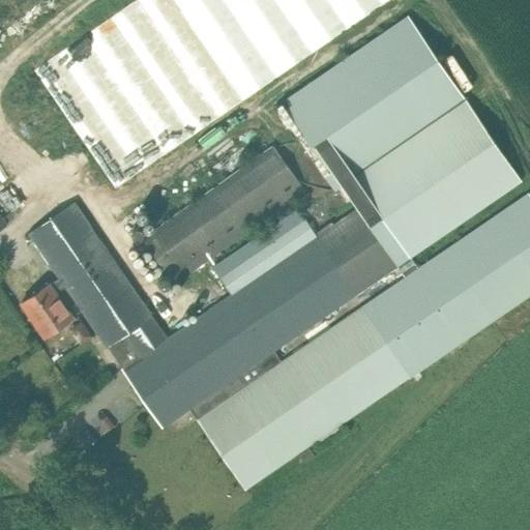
[(388,0),(138,0),(0,94),(0,104),(34,154),(70,129),(113,192),(390,2),(388,0)]
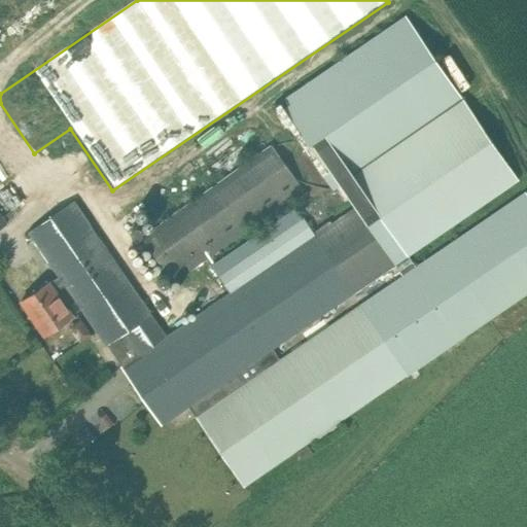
[(341,183),(463,100),(406,14),(274,104),(332,189),(341,183)]
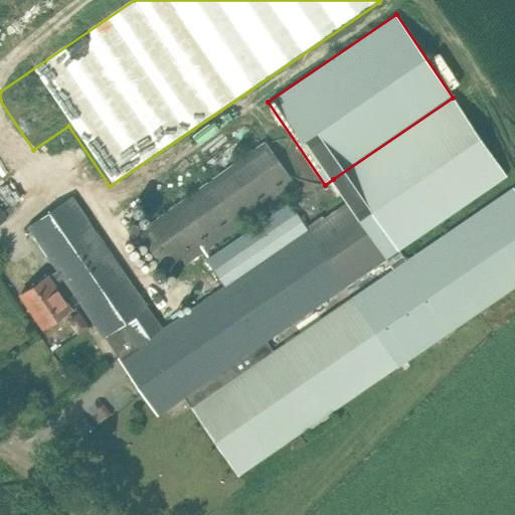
[(352,207),(387,258),(435,226),(507,176),(453,98),(333,179),(349,202),(352,207)]
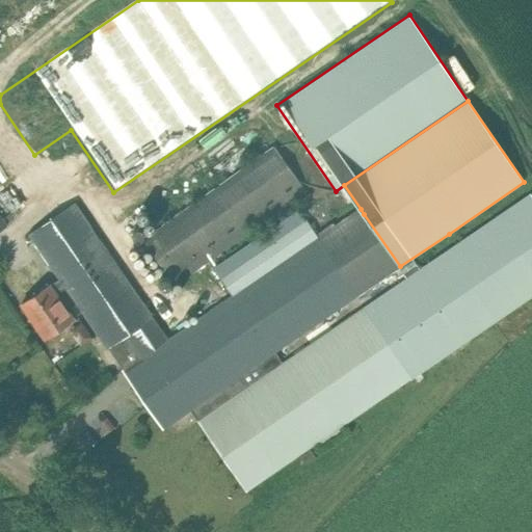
[(192,267),(309,197),(280,148),(143,229),(183,293),(201,282),(192,267)]
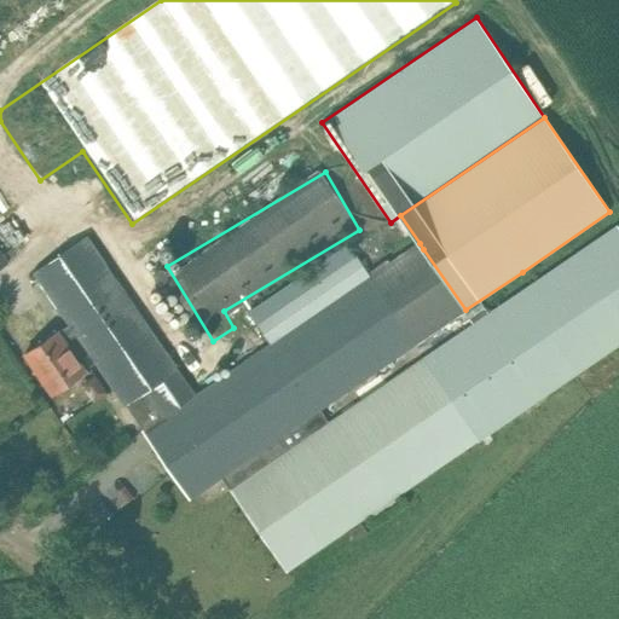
[(320,409),(221,476),(287,572),(370,514),(372,518),(397,502),(395,498),(618,343),(618,230),(615,225),(329,422),(320,409)]
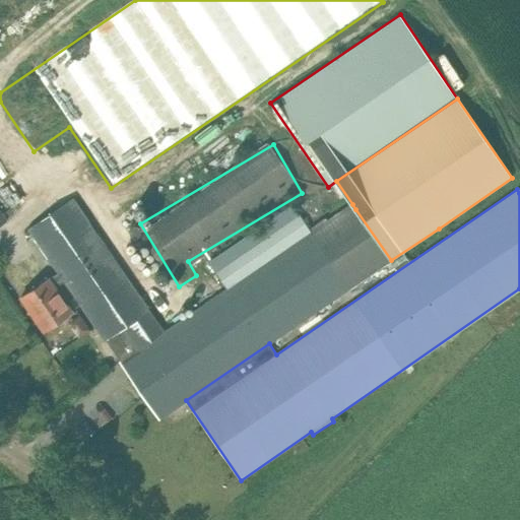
[(105,340),(124,327),(139,349),(164,332),(70,198),(27,229),(59,273),(80,305),(105,340)]
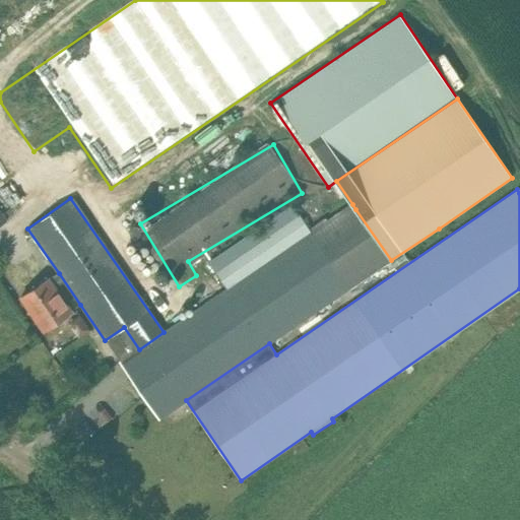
[(139,349),(120,362),(158,418),(186,400),(269,343),(391,260),(355,209),(352,204),(334,215),(312,231),(300,214),(216,271),(228,288),(164,332),(139,349)]
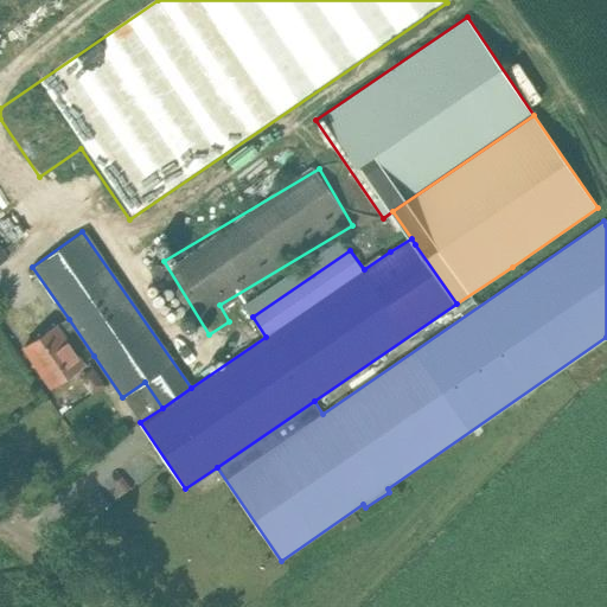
[(26,307),(4,323),(23,350),(25,349),(51,387),(84,363),(83,362),(94,356),(69,319),(58,326),(40,299),(27,308),(26,307)]
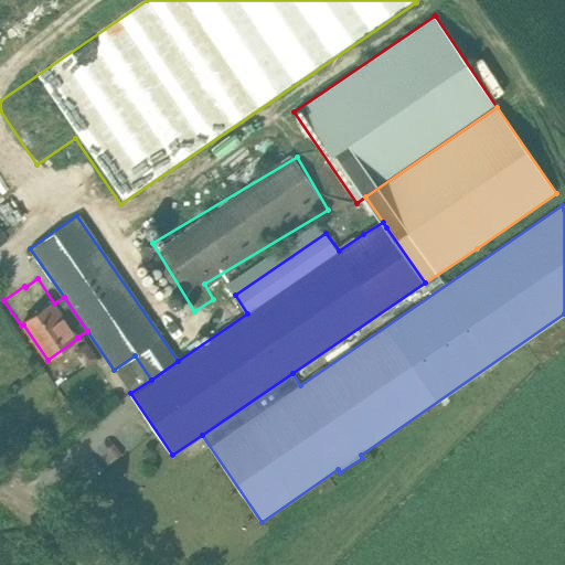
[(330,476),(318,484),(324,493),(337,486),(330,476)]
